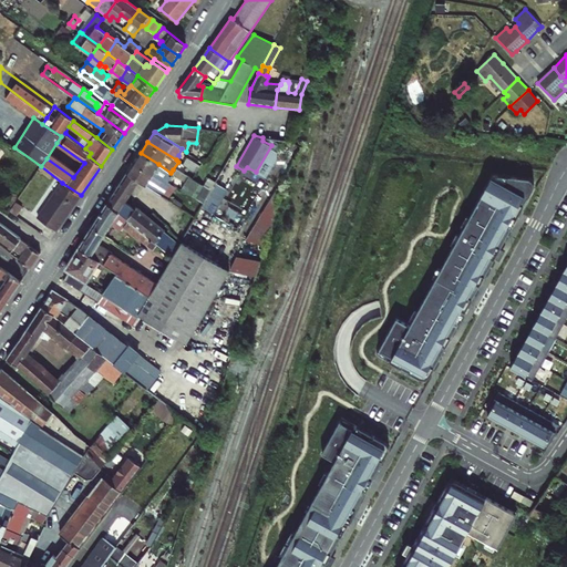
[(164,183),(171,173),(158,164),(141,153),(134,163),(163,182),(164,183)]
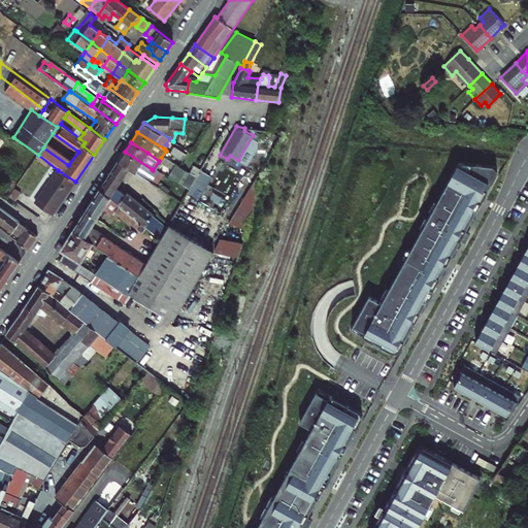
[(174,146),(170,153),(183,161),(187,154),(174,146)]
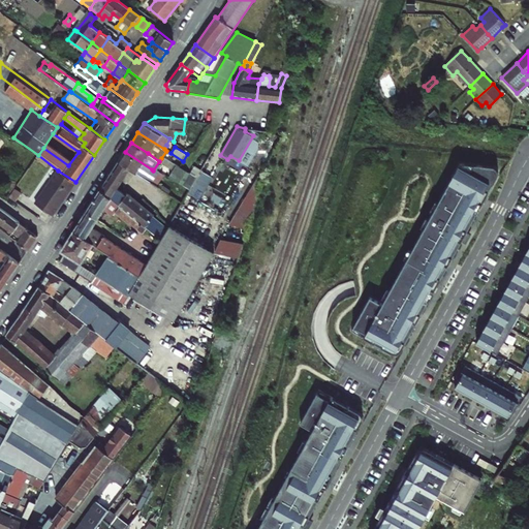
[(151,173),(152,169),(125,152),(119,161),(130,168),(151,182),(155,176),(151,173)]
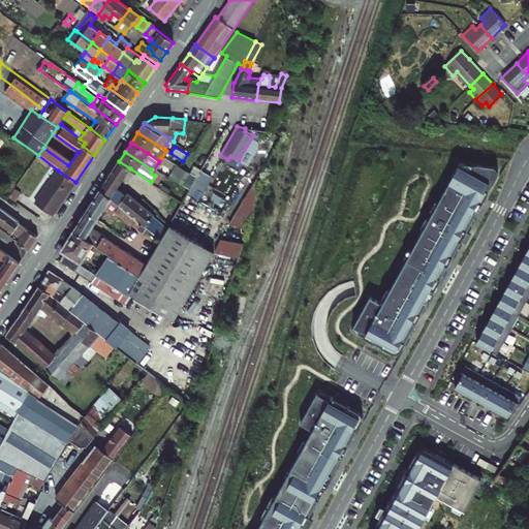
[(195,165),(201,169),(209,158),(201,154),(195,165)]
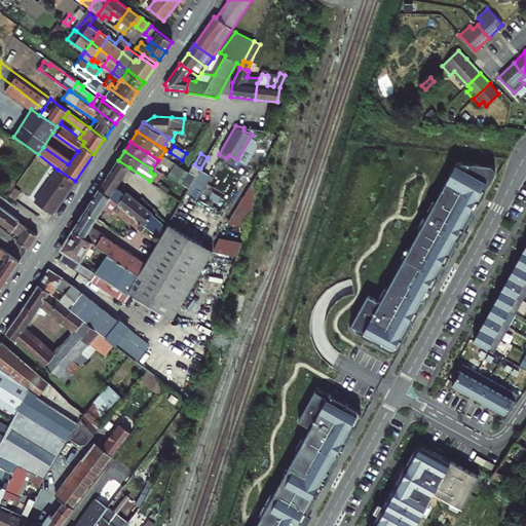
[(164,157),(162,159),(161,162),(172,170),(168,176),(189,188),(196,176),(190,173),(164,157)]
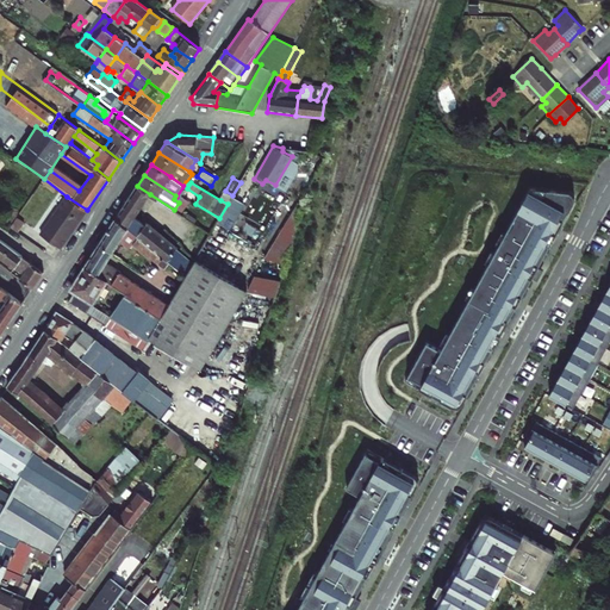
[(38,184),(16,213),(32,228),(54,201),(43,193),(45,190),(38,184)]
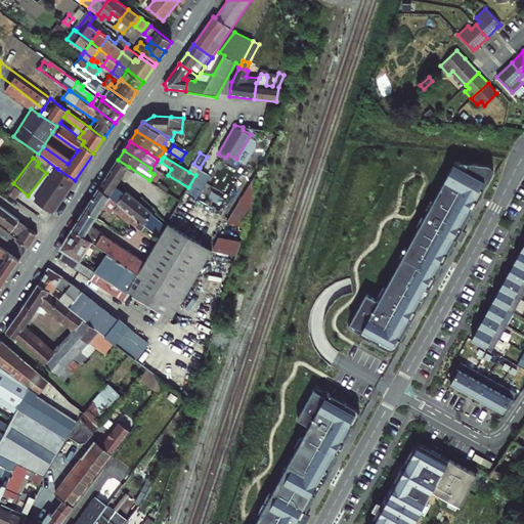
[(160,236),(166,227),(151,216),(153,214),(127,191),(125,193),(117,186),(129,167),(118,160),(99,187),(139,220),(159,236),(160,236)]
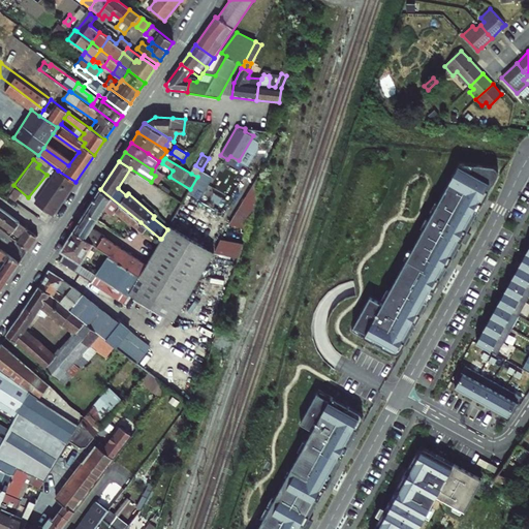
[(194,167),(191,174),(197,177),(201,169),(195,165),(194,167)]
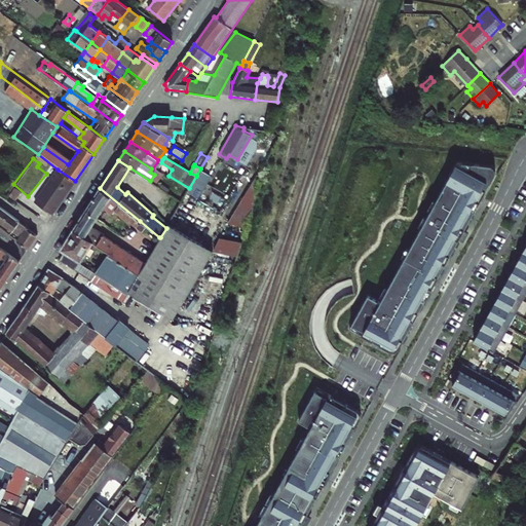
[(349,329),(390,351),(395,351),(400,348),(460,238),(464,240),(468,232),(465,230),(495,175),(495,171),(492,166),(480,164),(477,170),(455,167),(381,302),(369,295),(349,329)]
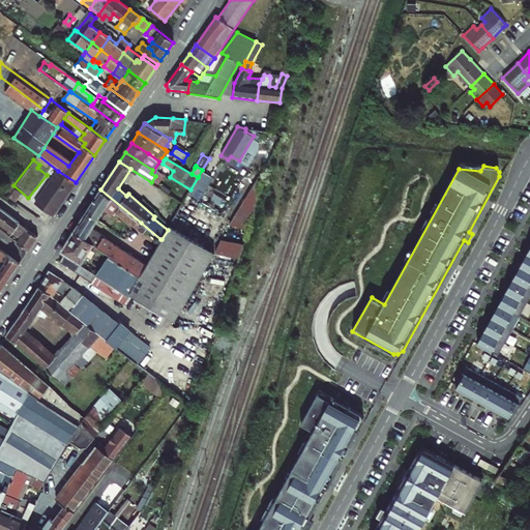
[(35,204),(52,215),(76,182),(58,171),(35,204)]
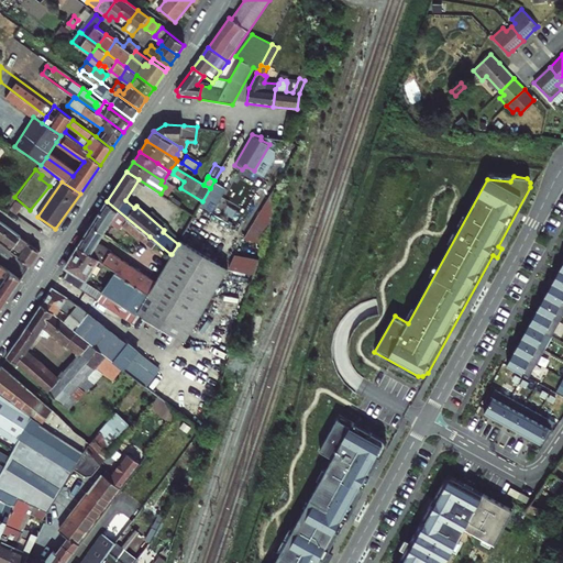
[(269,231),(279,188),(275,187),(244,240),(265,244),(269,231)]
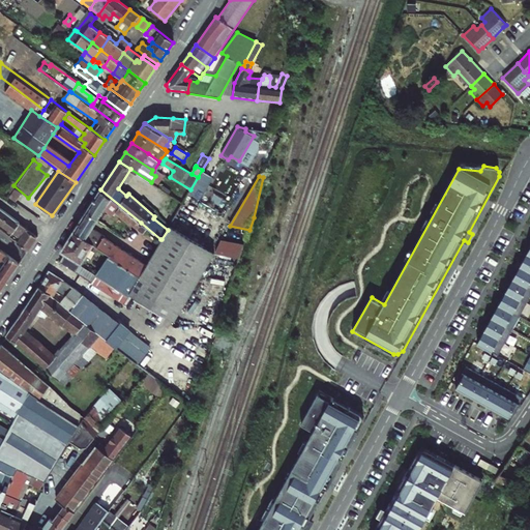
[(16,201),(22,193),(16,188),(10,197),(16,201)]
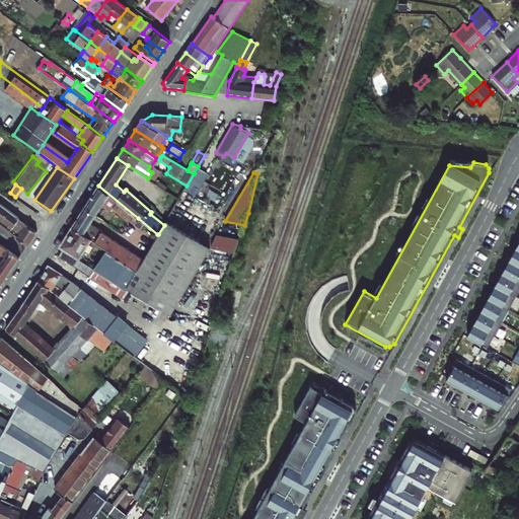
[(115,208),(134,223),(138,218),(98,186),(84,209),(95,215),(100,207),(103,202),(113,210),(115,208)]
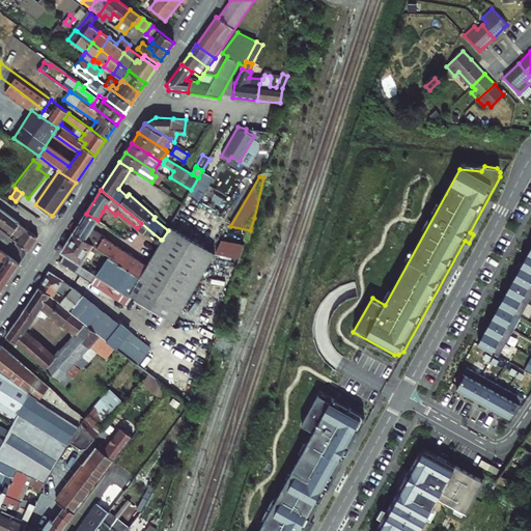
[(10,217),(0,208),(0,223),(3,226),(10,217)]
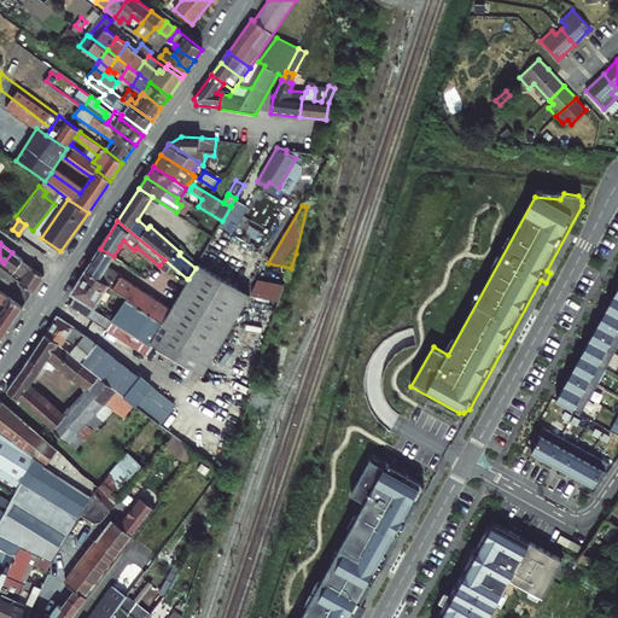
[(114,256),(134,269),(140,261),(120,246),(114,256)]
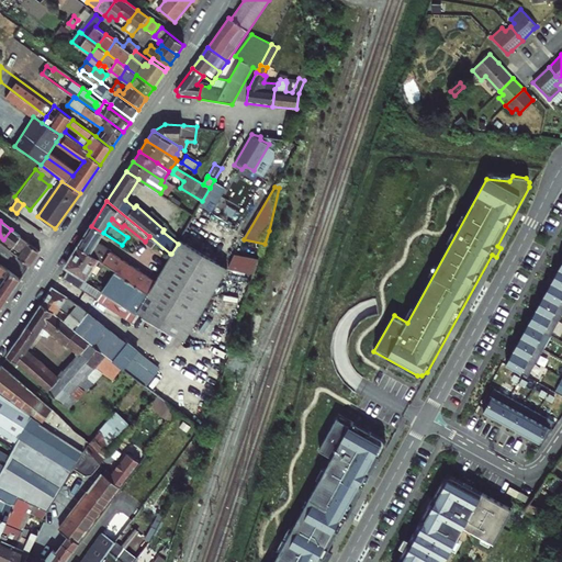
[(98,242),(103,233),(91,226),(79,246),(99,259),(115,270),(148,292),(155,281),(138,270),(111,251),(111,250),(98,242)]
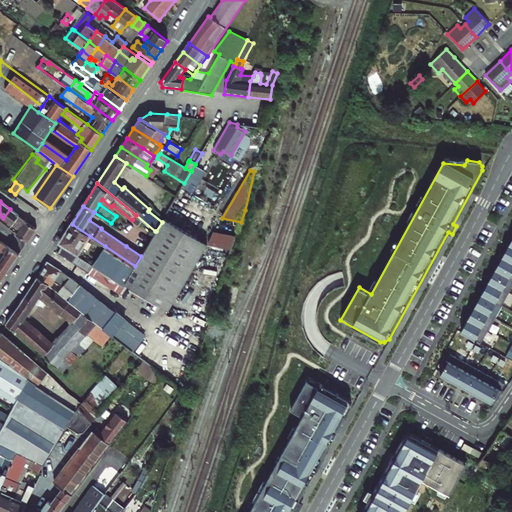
[(10,209),(3,218),(19,231),(17,234),(27,242),(36,229),(10,209)]
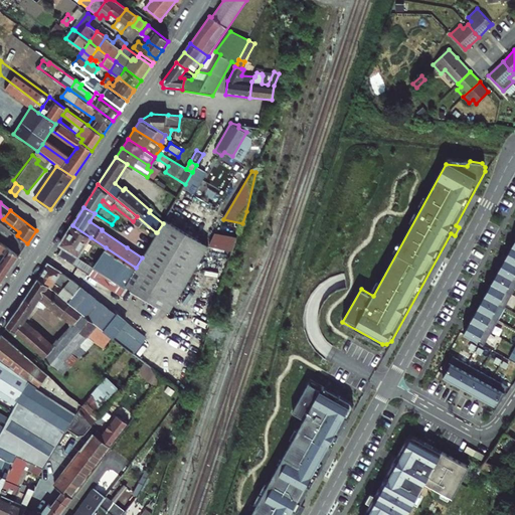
[(156,232),(137,216),(133,221),(152,237),(156,232)]
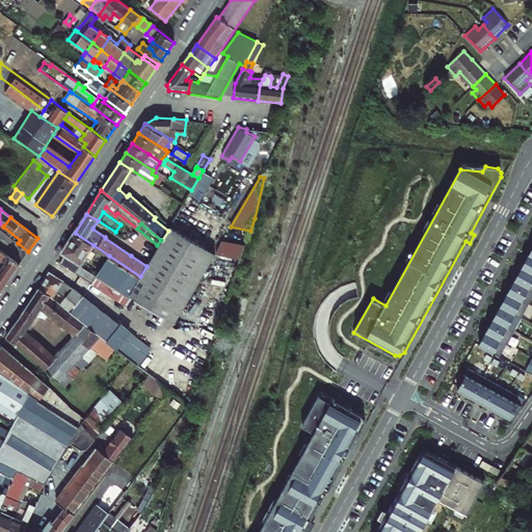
[(147,266),(140,276),(130,295),(175,321),(215,254),(170,227),(168,231),(162,240),(153,257),(147,266)]
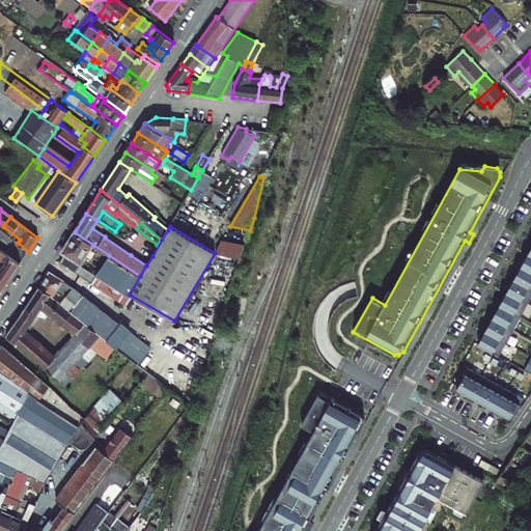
[(75,232),(61,252),(65,254),(60,262),(76,273),(93,245),(75,232)]
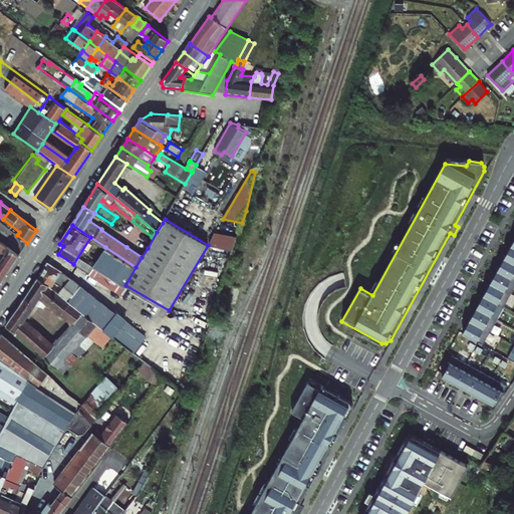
[(212,232),(211,245),(234,246),(235,234),(212,232)]
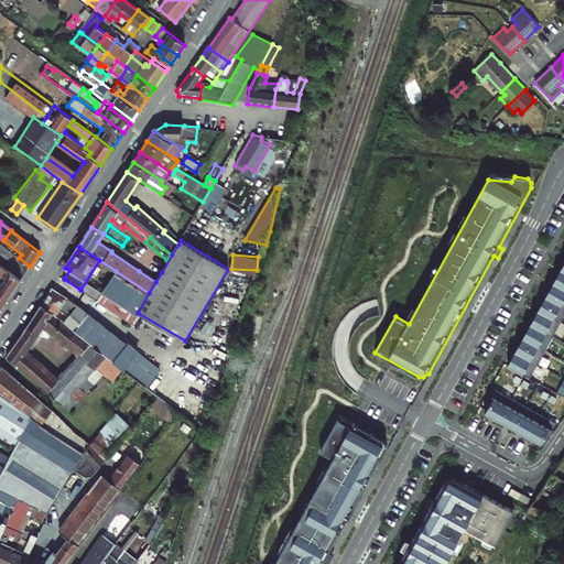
[(155,282),(162,272),(145,261),(139,271),(155,282)]
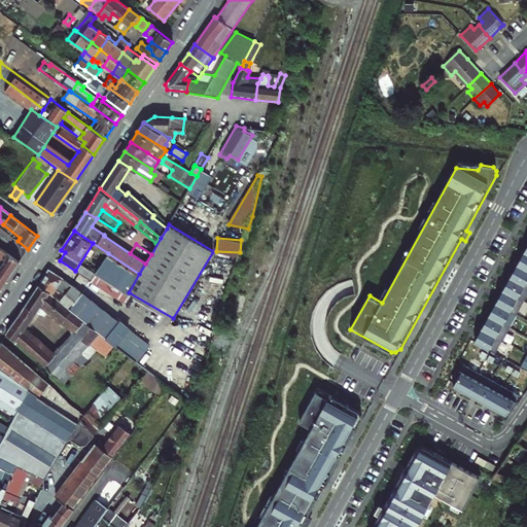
[(526,246),(475,342),(496,354),(526,296),(526,246)]
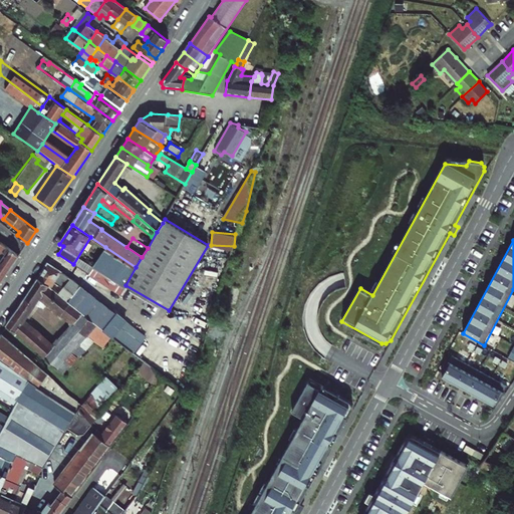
[(0,282),(0,283),(19,256),(9,248),(0,241),(0,282)]
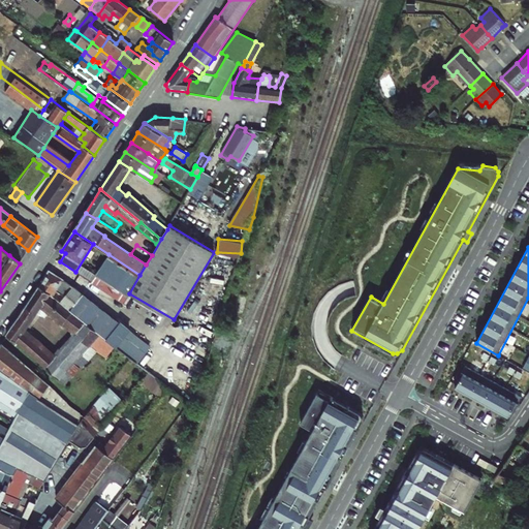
[(128,294),(129,293),(139,275),(109,254),(96,275),(128,294)]
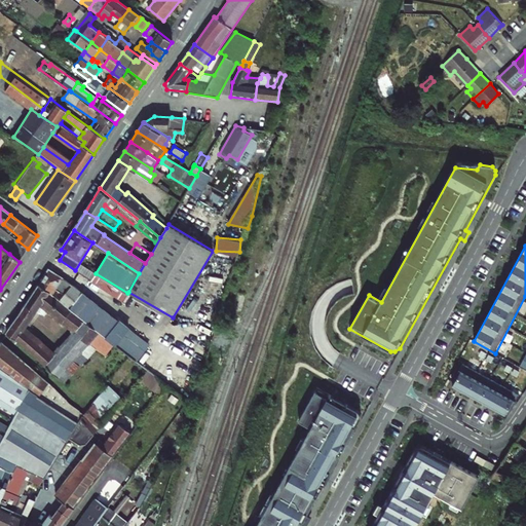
[(47,271),(39,284),(68,307),(80,291),(73,285),(63,278),(63,277),(52,270),(47,271)]
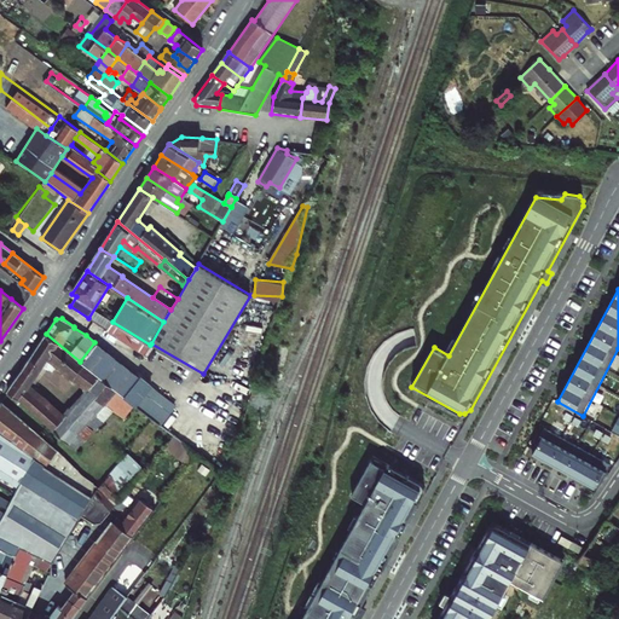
[(15,397),(76,451),(86,440),(79,433),(87,424),(94,431),(103,421),(97,416),(106,405),(113,410),(123,420),(136,405),(122,394),(104,381),(87,368),(80,362),(46,334),(7,392),(15,397)]
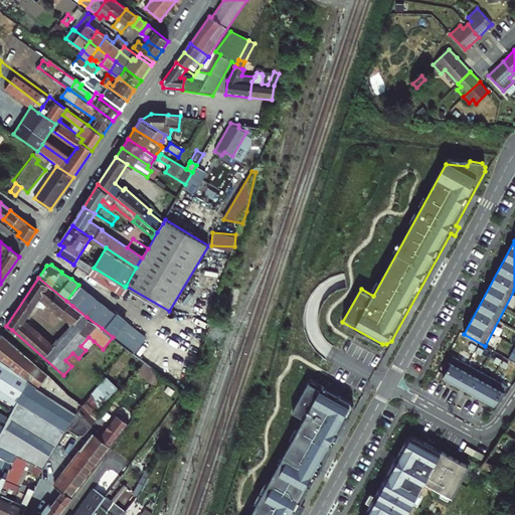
[(83,289),(78,285),(66,301),(72,306),(83,289)]
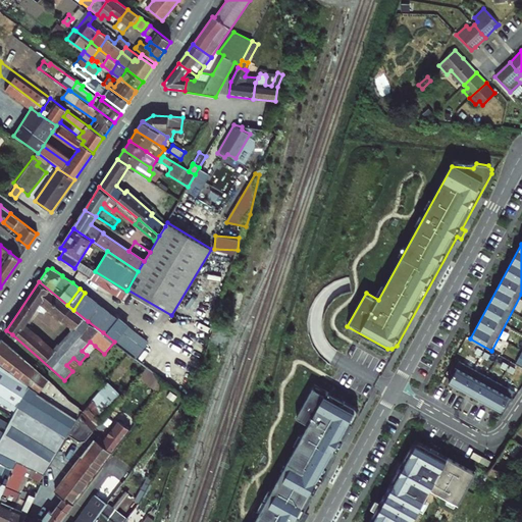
[(85,293),(73,310),(88,321),(99,304),(85,293)]
